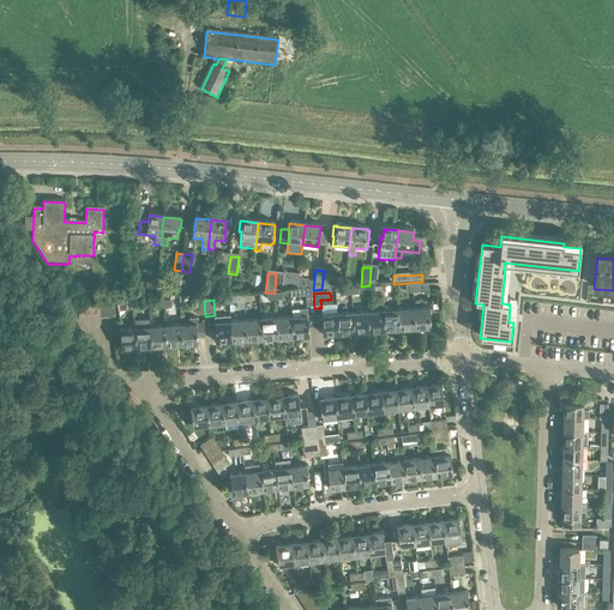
[(196,316),(205,316),(204,301),(194,302),(196,316)]
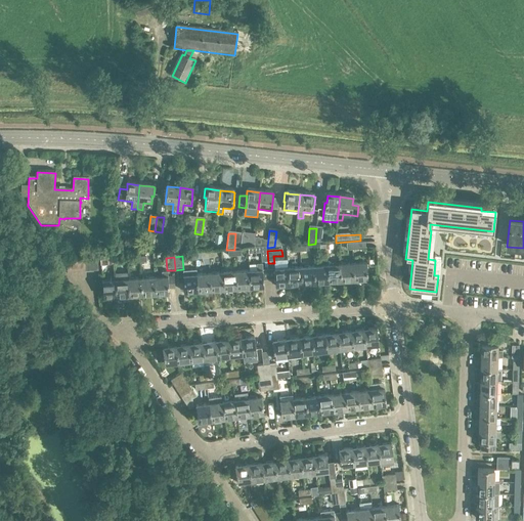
[(257,272),(249,273),(250,290),(252,290),(253,292),(258,292),(258,290),(263,289),(262,272),(263,272),(263,265),(257,265),(257,272)]
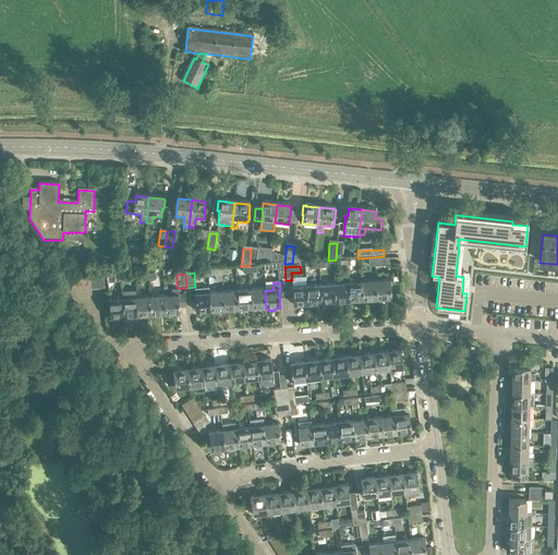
[(363,302),(377,301),(376,282),(362,284),(363,302)]
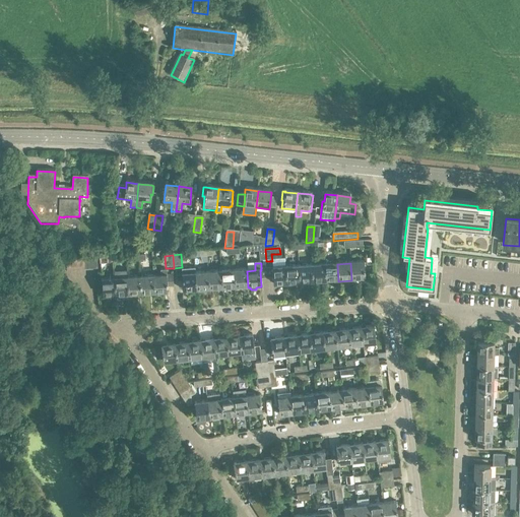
[(364,263),(350,263),(351,280),(365,279),(364,263)]
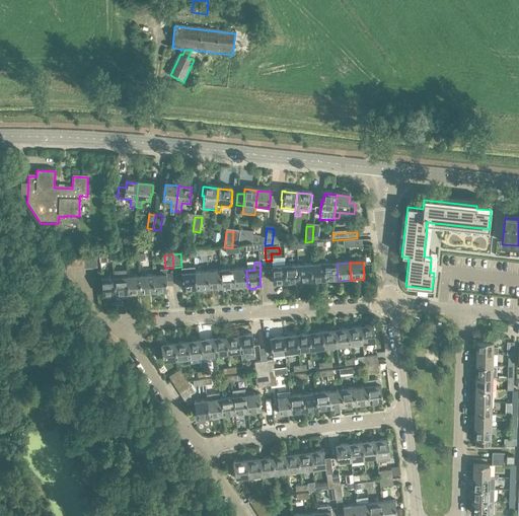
[(337,264),(323,265),(325,282),(326,282),(327,284),(331,284),(334,281),(338,281),(337,264)]
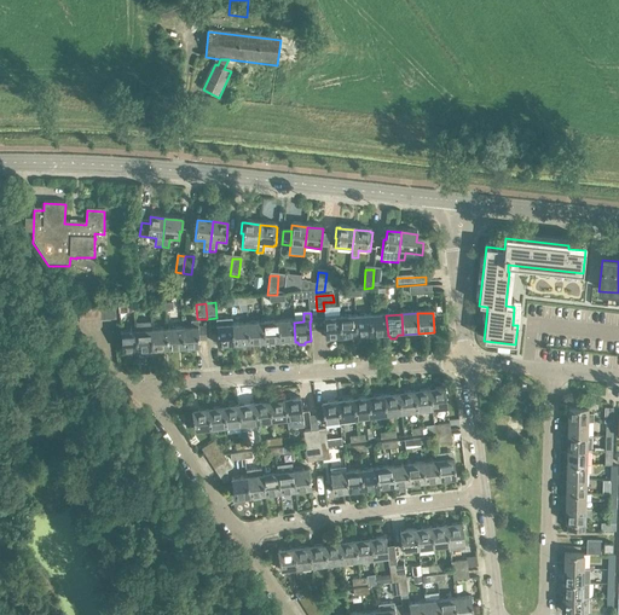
[(372,337),(388,336),(386,315),(371,317),(372,337)]
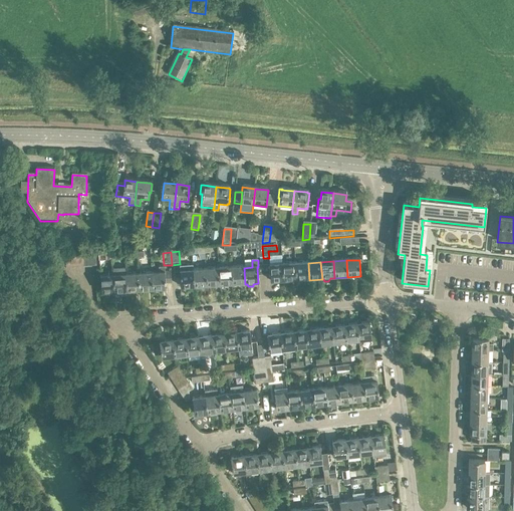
[(296,281),(309,280),(308,263),(295,264),(296,281)]
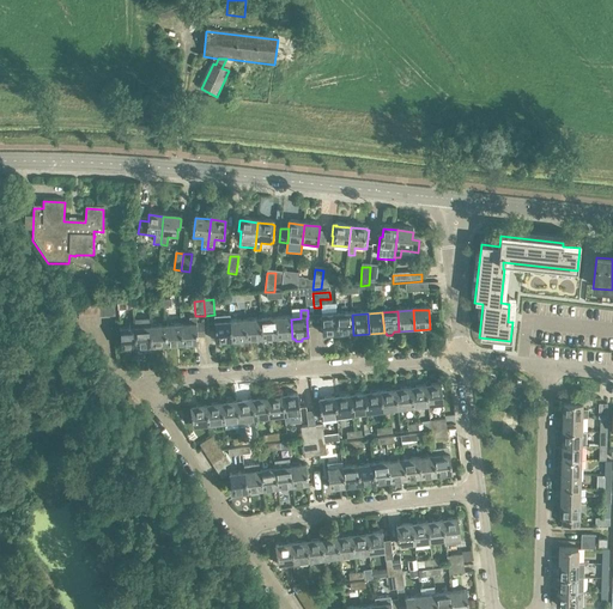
[(337,316),(338,335),(340,335),(341,339),(347,339),(347,335),(353,335),(352,315),(337,316)]
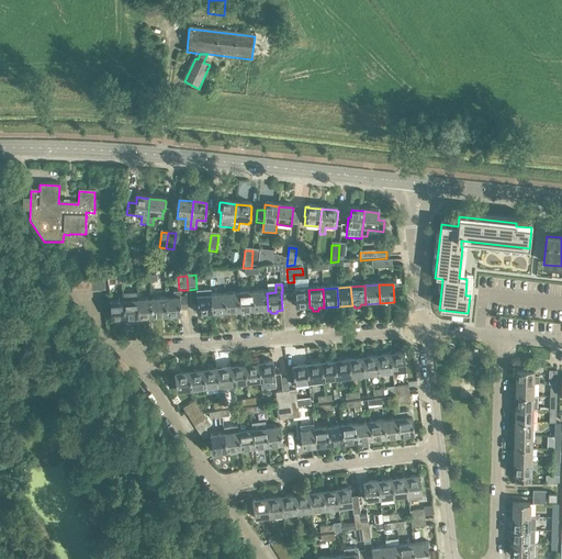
[(310,308),(308,290),(294,291),(295,309),(298,309),(299,312),(304,311),(305,309),(310,308)]
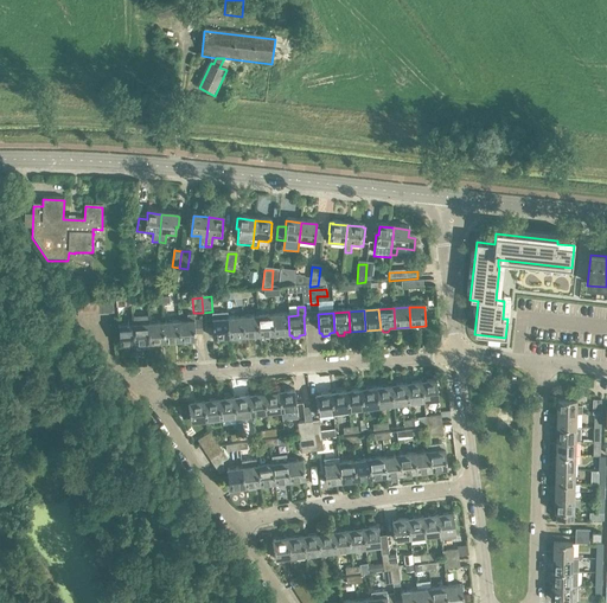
[(179,324),(180,342),(196,342),(195,316),(187,318),(187,322),(179,324)]
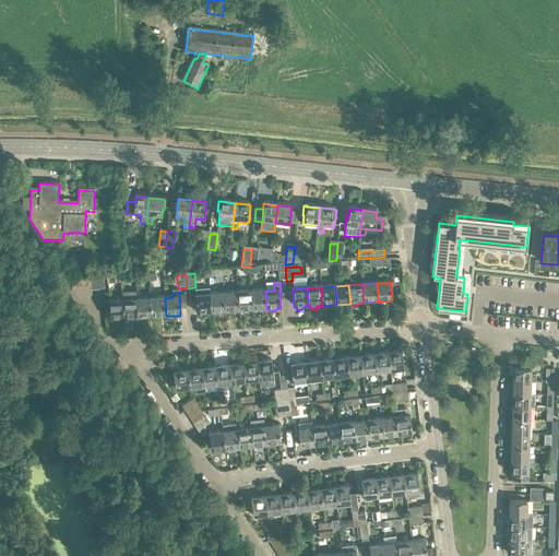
[(238,293),(239,311),(252,310),(251,292),(238,293)]
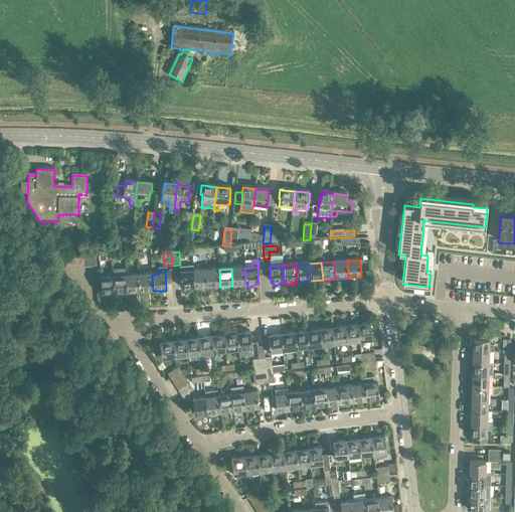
[(244,269),(231,269),(232,286),(234,286),(235,288),(240,288),(240,285),(245,285),(244,269)]
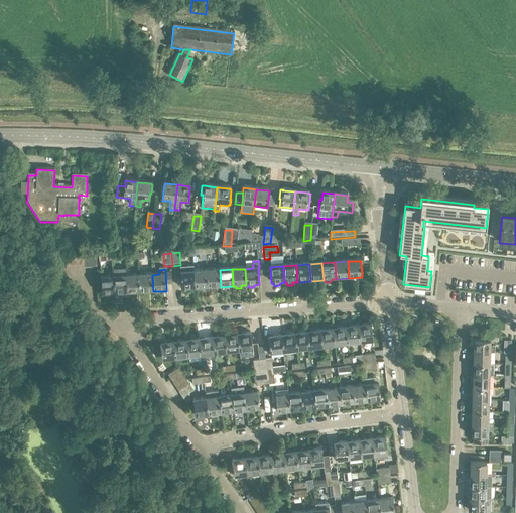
[(208,288),(221,287),(220,270),(207,271),(208,288)]
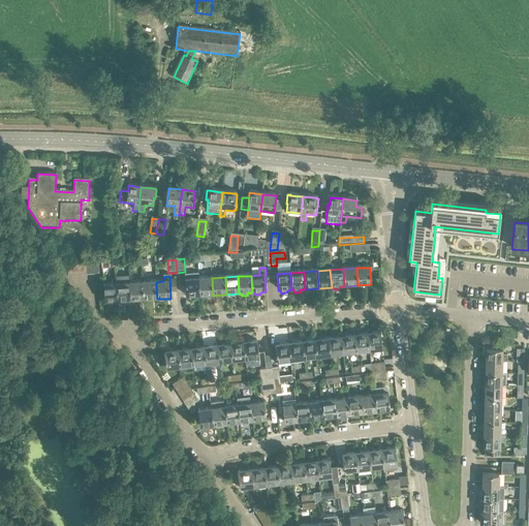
[(212,278),(198,279),(199,297),(201,297),(203,299),(207,299),(208,296),(213,296),(212,278)]
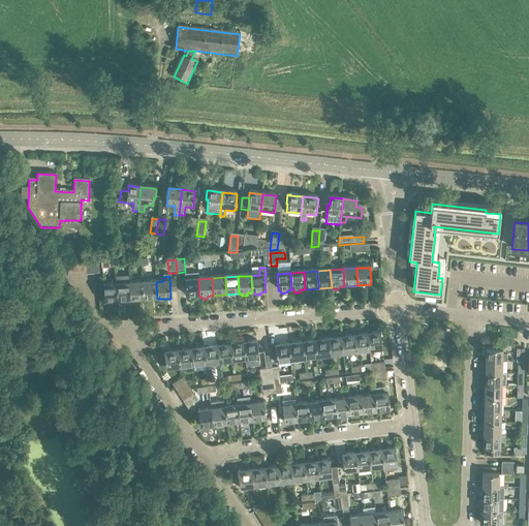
[(186,298),(199,297),(198,279),(185,280),(186,298)]
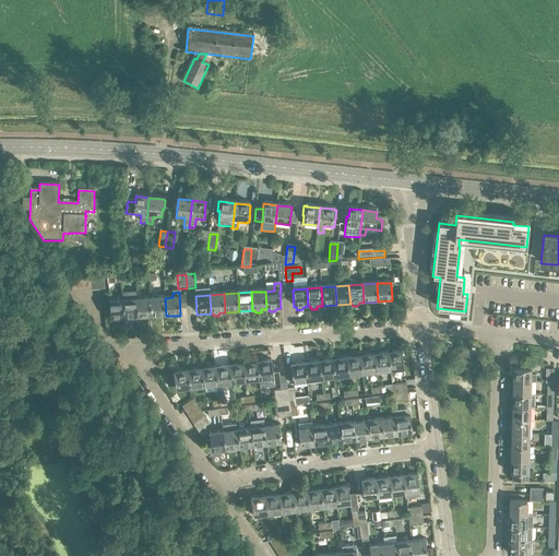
[(110,320),(125,319),(123,302),(122,298),(118,298),(118,302),(108,303),(110,320)]
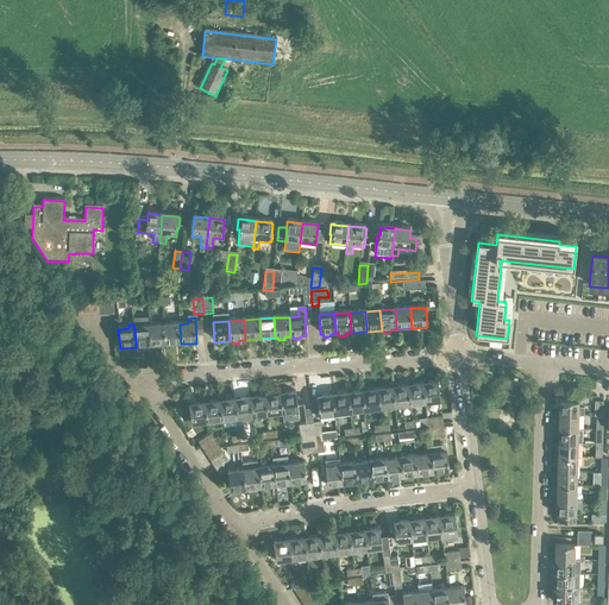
[(180,325),(164,326),(165,345),(167,345),(168,347),(175,347),(176,345),(181,344),(180,325)]
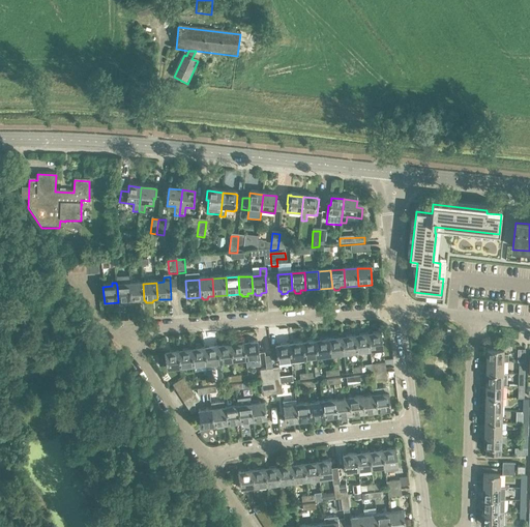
[(130,301),(144,300),(143,284),(129,285),(130,301)]
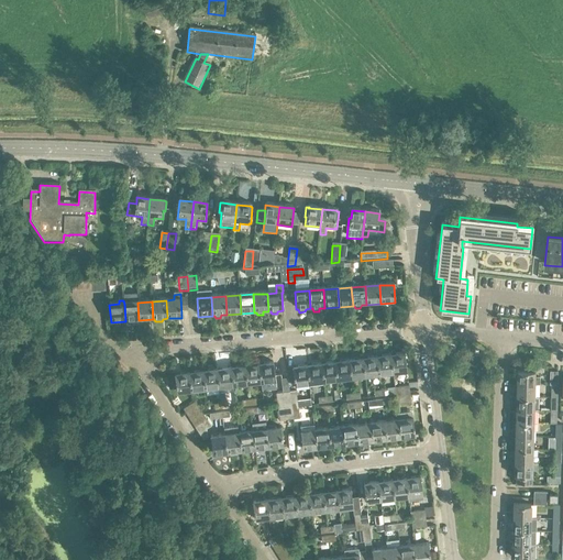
[(125,321),(139,320),(138,303),(124,304),(125,321)]
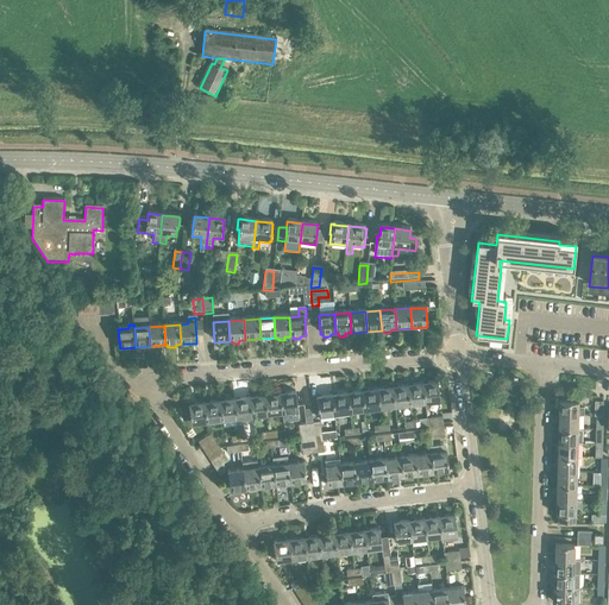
[(438,383),(422,385),(425,405),(440,403),(438,383)]
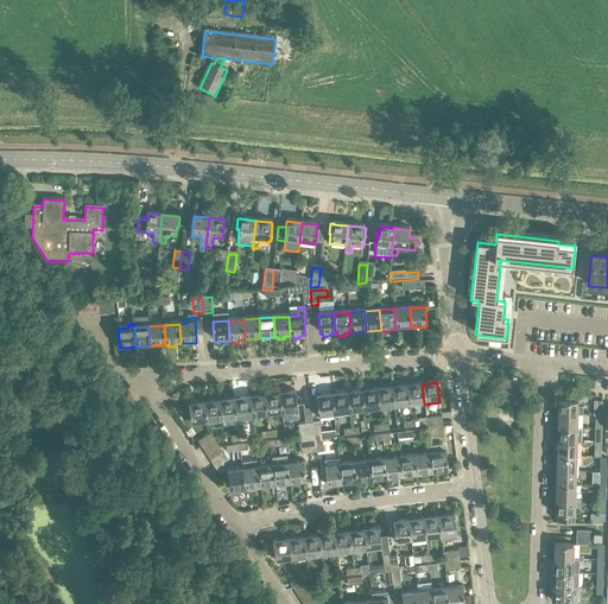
[(409,406),(424,405),(422,385),(406,387),(409,406)]
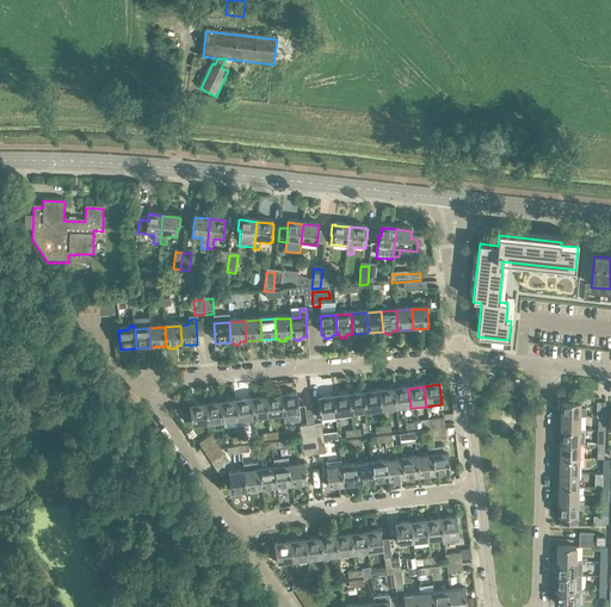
[(396,410),(411,408),(408,389),(394,390),(396,410)]
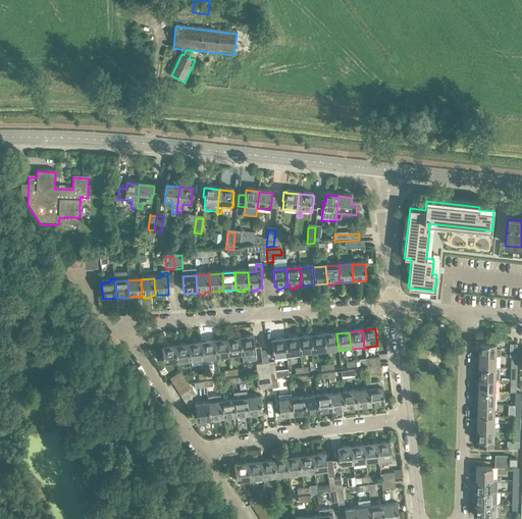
[(323,335),(325,352),(338,351),(336,333),(323,335)]
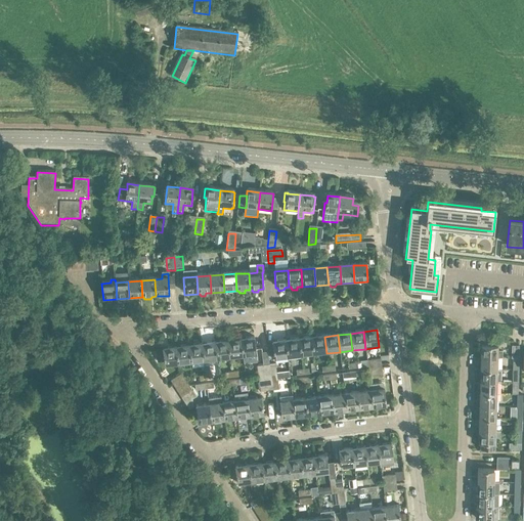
[(311,338),(313,355),(326,353),(324,337),(311,338)]
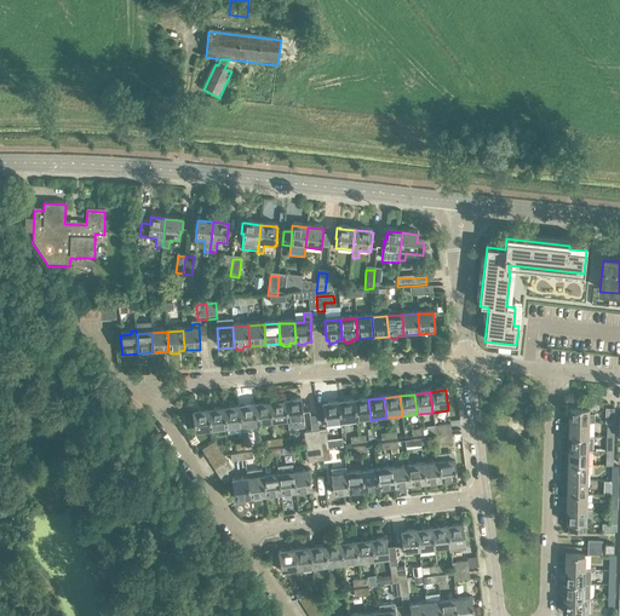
[(356,421),(371,420),(368,399),(354,402),(356,421)]
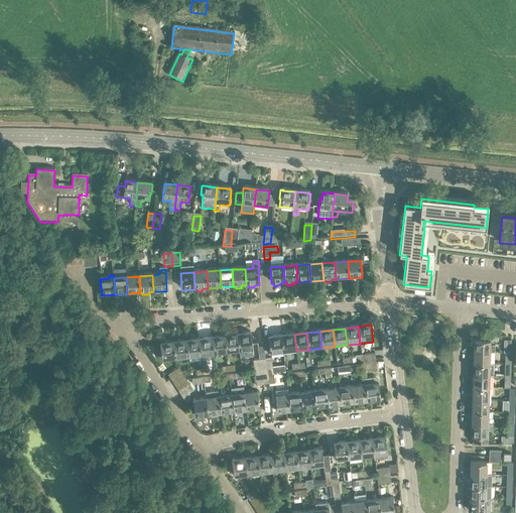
[(237,335),(239,352),(252,350),(250,334),(237,335)]
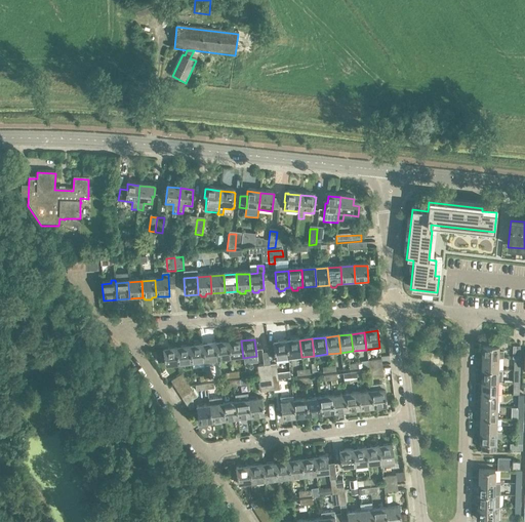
[(231,359),(243,358),(241,340),(229,343),(231,359)]
